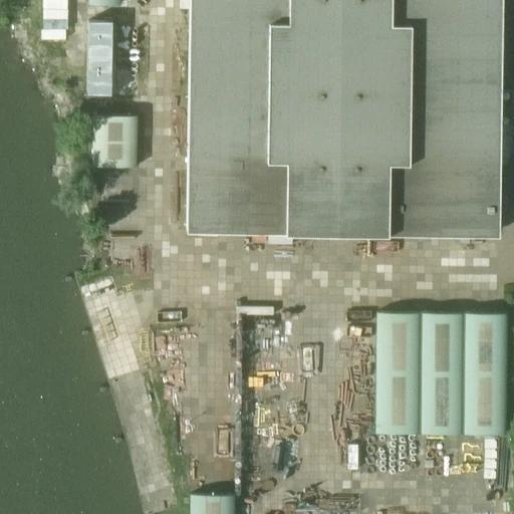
[(189,0),(186,227),(497,232),(498,164),(505,165),(511,147),(512,0),(189,0)]
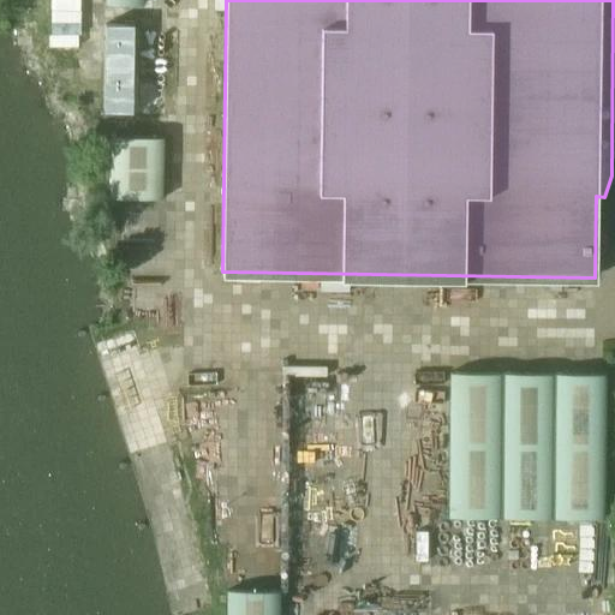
[(162,84),(163,27),(106,25),(103,112),(132,113),(133,84),(162,84)]
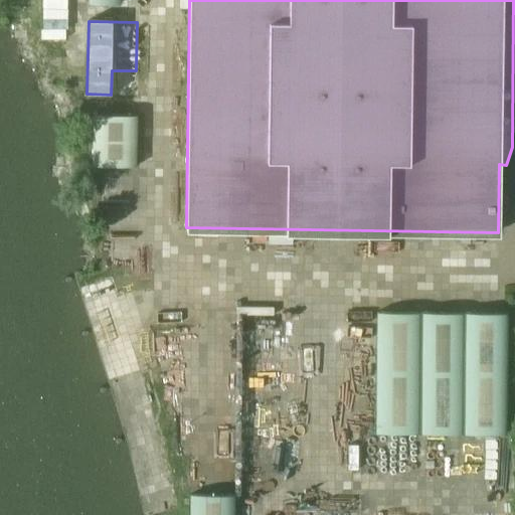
[(93,117),(91,166),(93,166),(136,167),(137,116),(93,114),(93,117)]
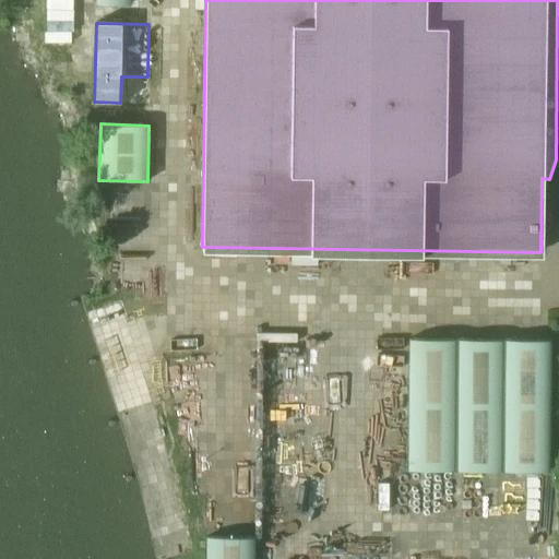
[(550,341),(409,339),(408,470),(549,472),(550,341)]
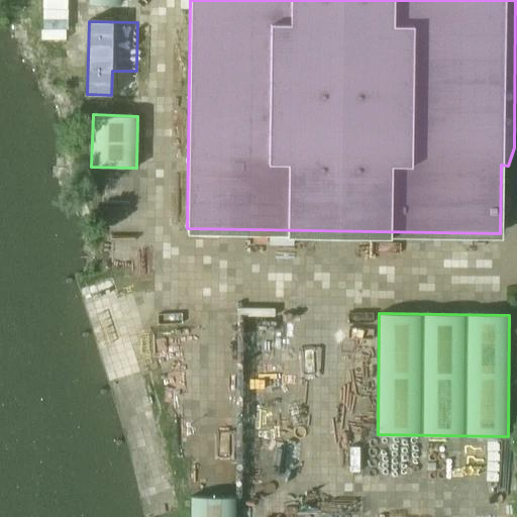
[(191,495),(191,516),(235,516),(235,495),(191,495)]
